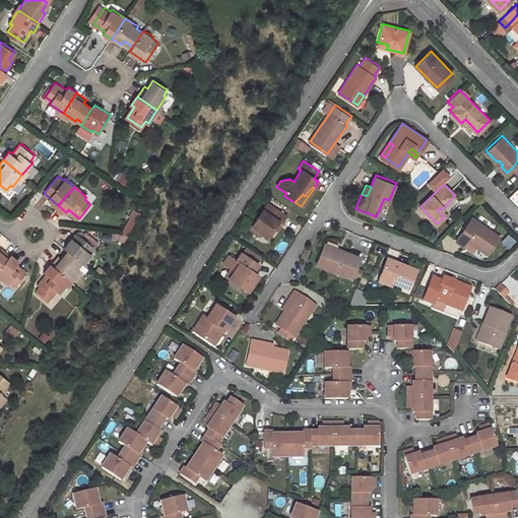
[(266,203),(251,225),(267,236),(273,228),(277,220),(281,222),(285,215),(266,203)]
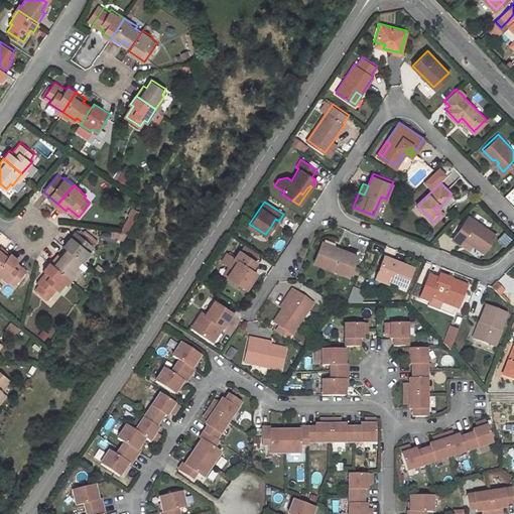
[(443,212),(438,208),(436,206),(433,209),(440,215),(443,212)]
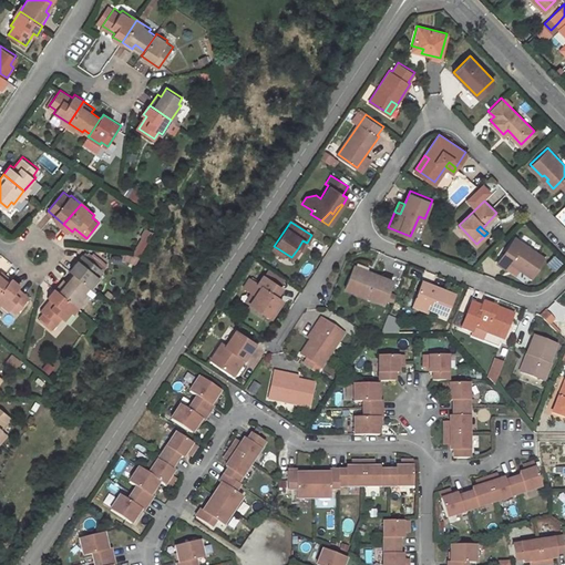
[(510,260),(532,276),(545,256),(514,236),(497,262),(505,267),(510,260)]
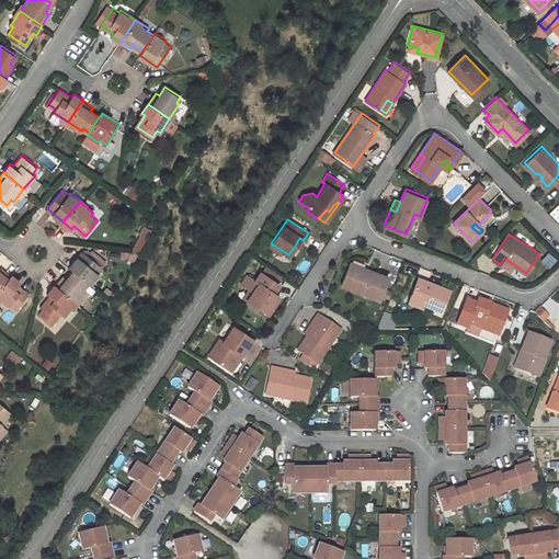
[(299,248),(304,240),(299,238),(295,246),(299,248)]
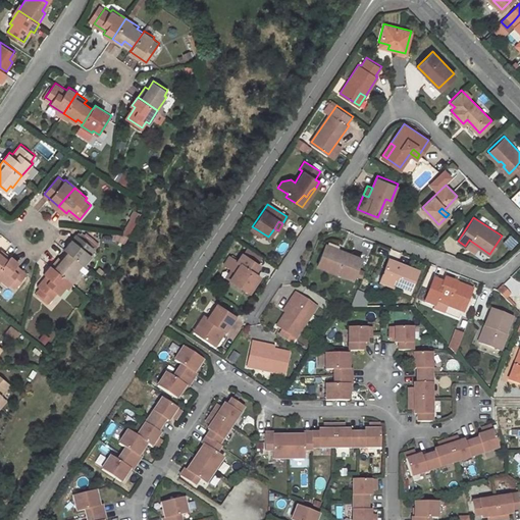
[(96,247),(78,234),(65,249),(67,250),(69,252),(82,262),(85,264),(93,254),(91,253),(96,247)]
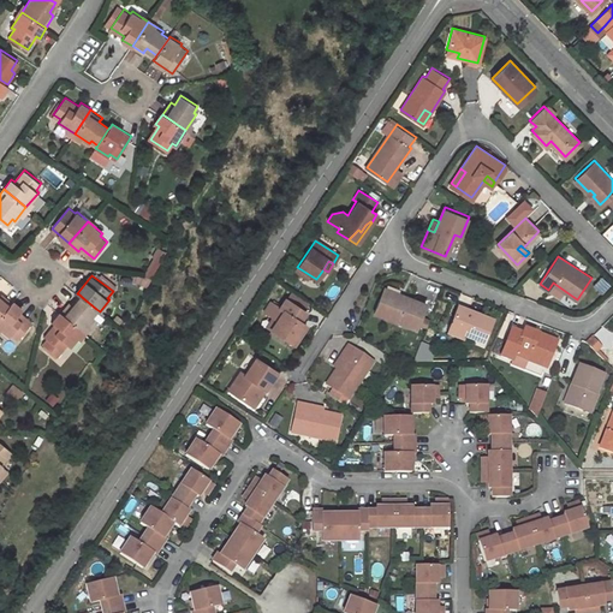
[(405,296),(385,287),(382,292),(403,301),(405,296)]
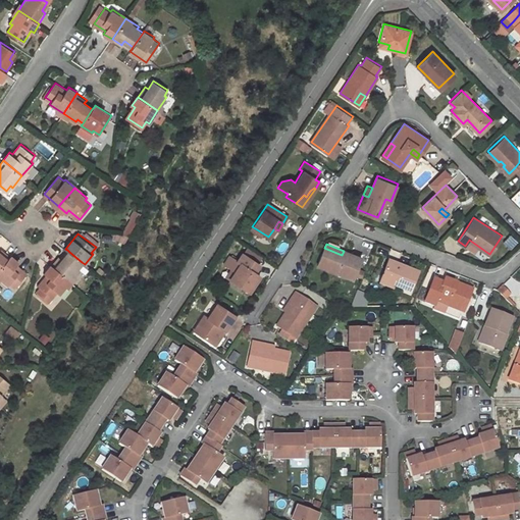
[(249,247),(245,254),(257,262),(261,255),(249,247)]
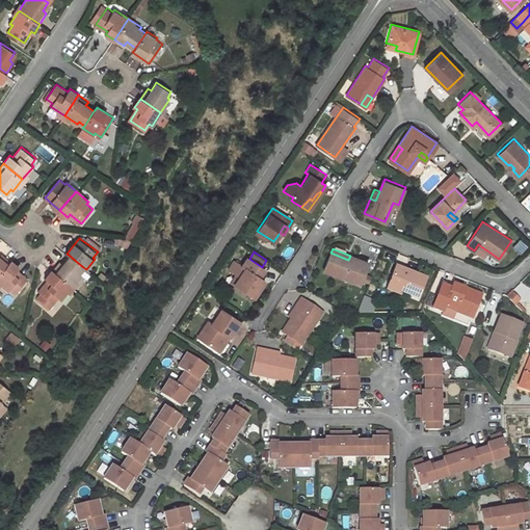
[(324,270),(360,284),(368,262),(350,256),(348,260),(330,253),(324,270)]
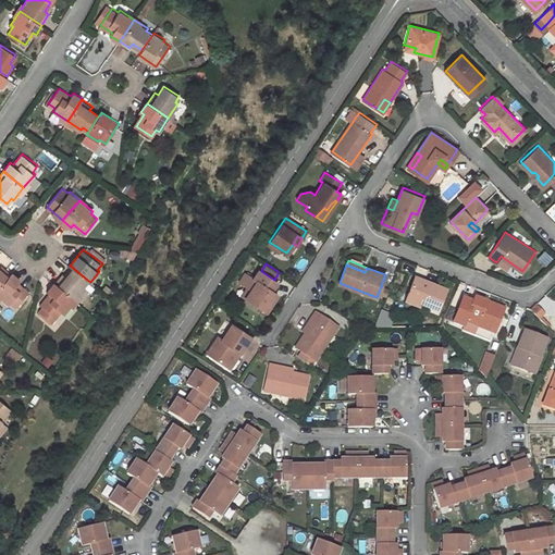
[(0,267),(0,287),(12,273),(1,266),(0,267)]
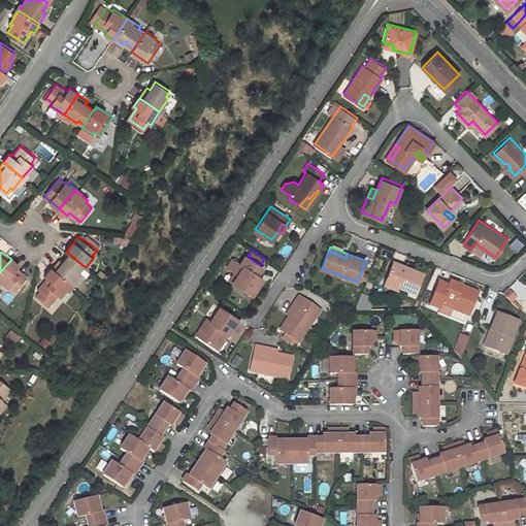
[(62,261),(60,259),(53,269),(71,284),(80,271),(79,270),(83,265),(70,255),(64,262),(62,261)]
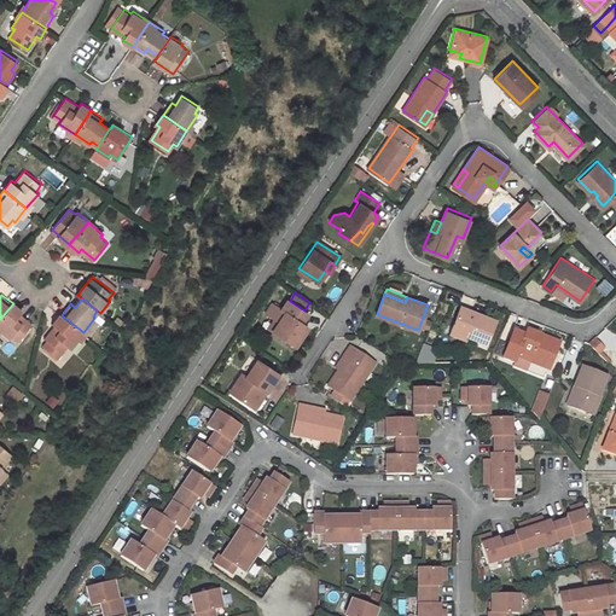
[(285,312),(273,330),(295,344),(308,325),(301,321),(307,312),(304,311),(290,301),(288,300),(282,308),(285,312)]
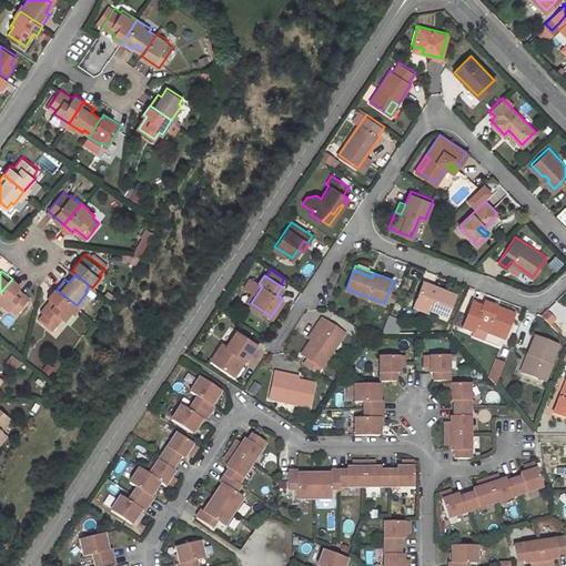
[(17,312),(29,297),(18,289),(21,285),(12,278),(12,279),(0,293),(0,302),(9,310),(11,307),(17,312)]
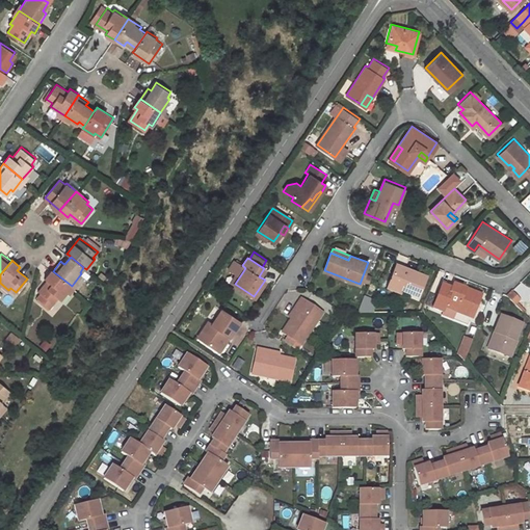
[(235,284),(245,268),(242,265),(231,282),(235,284)]
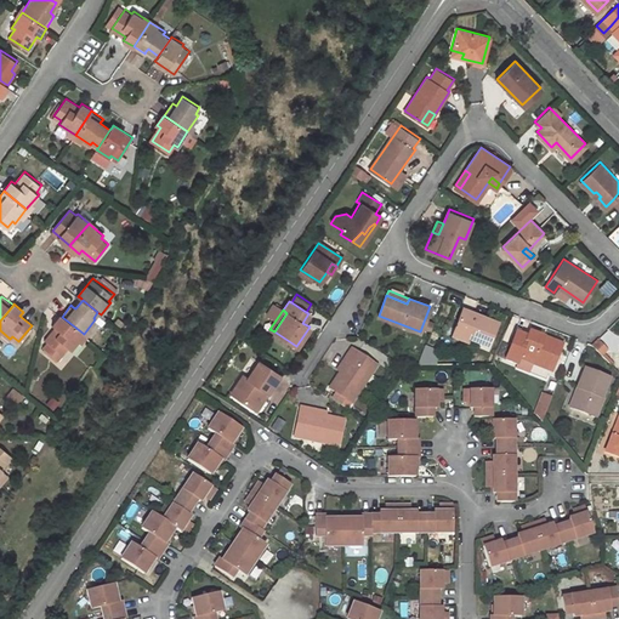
[(454,330),(470,338),(469,340),(489,347),(499,323),(463,310),(454,330)]
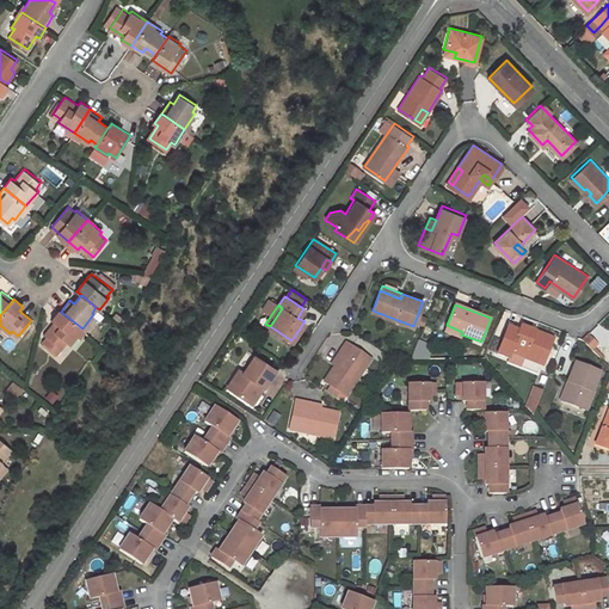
[(44,342),(59,352),(67,342),(71,344),(82,328),(61,312),(60,311),(53,319),(56,323),(47,334),(49,336),(44,342)]
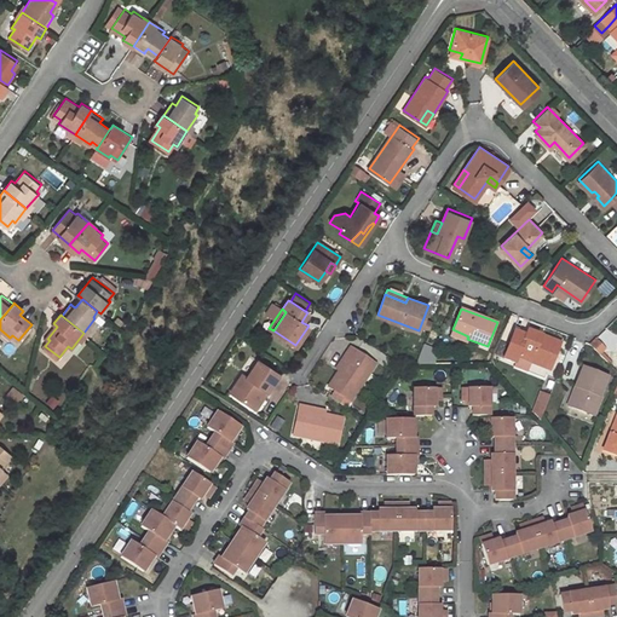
[(517,355),(551,368),(561,341),(529,328),(526,334),(514,329),(503,356),(514,361),(517,355)]
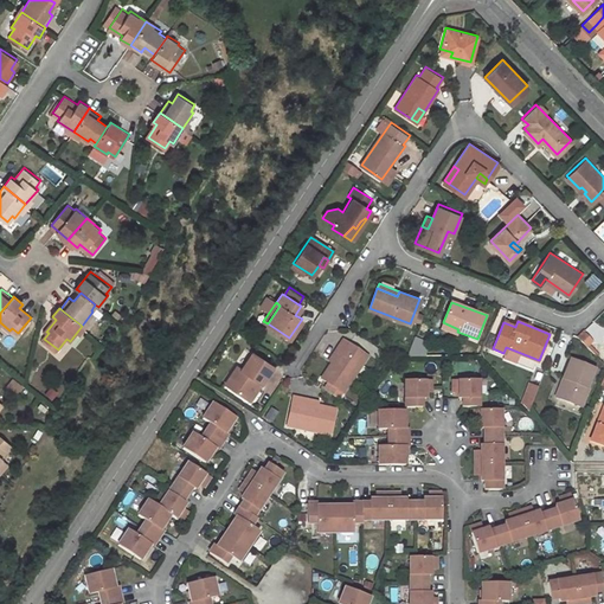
[(441,328),(456,335),(457,332),(458,329),(443,322),(441,328)]
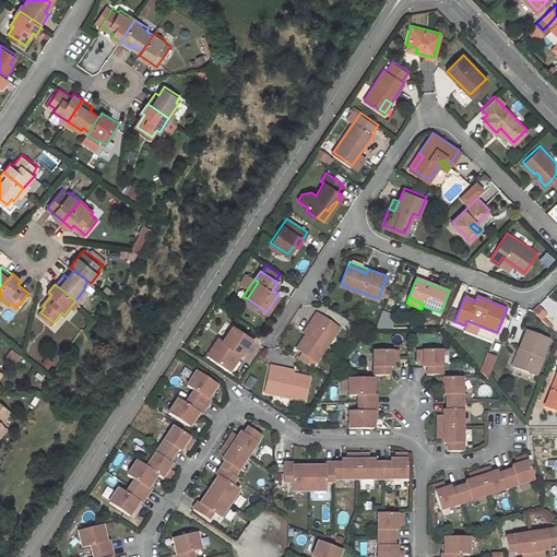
[(532,308),(538,315),(543,309),(537,303),(532,308)]
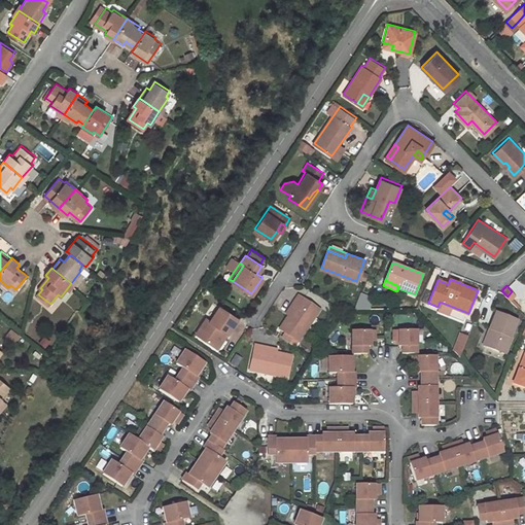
[(296,303),(279,327),(298,340),(319,307),(299,293),(293,301),(296,303)]
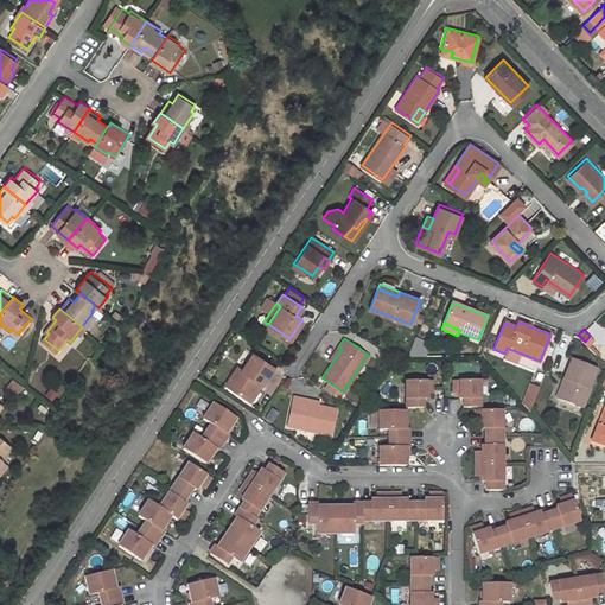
[(248,399),(259,381),(262,383),(274,365),(254,351),(243,368),(239,365),(225,384),(248,399)]
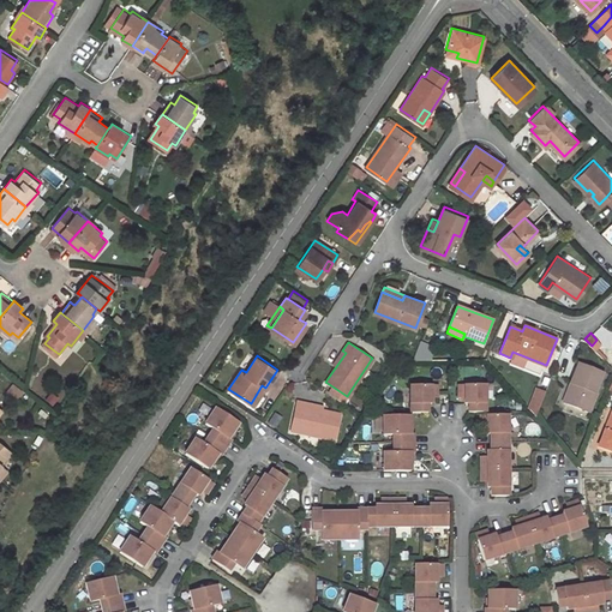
[(527,366),(541,372),(544,366),(529,359),(527,366)]
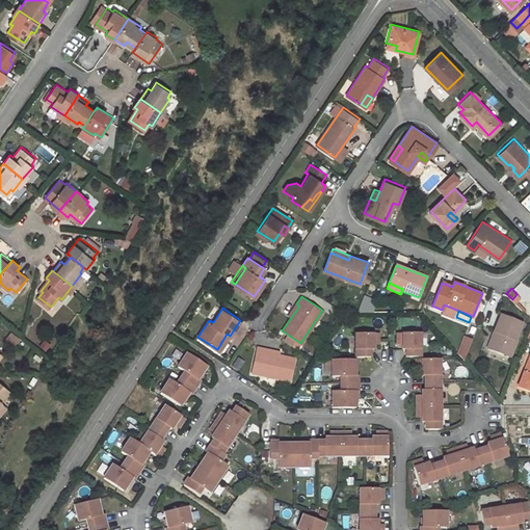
[(498,333),(492,348),(511,356),(518,340),(515,340),(523,322),(501,314),(494,330),(498,333)]
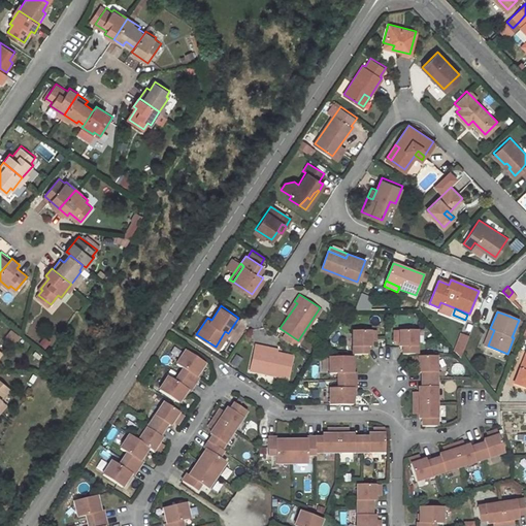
[(490,328),(484,344),(488,346),(494,330),(490,328)]
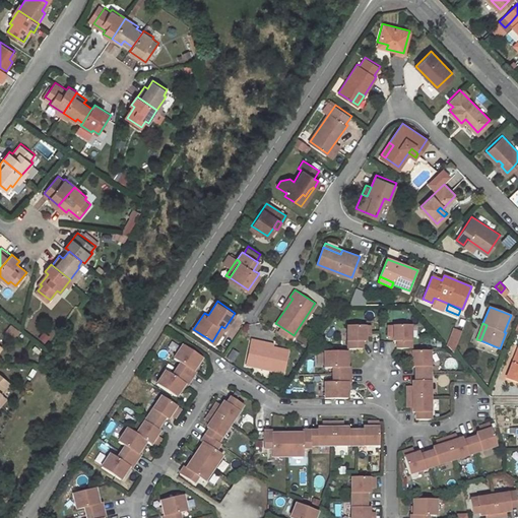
[(394,332),(394,339),(397,339),(397,346),(412,346),(412,324),(390,324),(390,332),(394,332)]
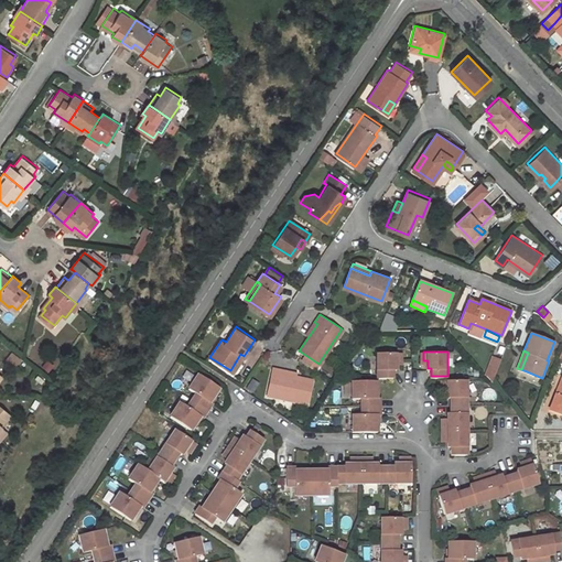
[(377,353),(378,377),(395,377),(395,369),(397,369),(397,361),(402,360),(402,353),(377,353)]
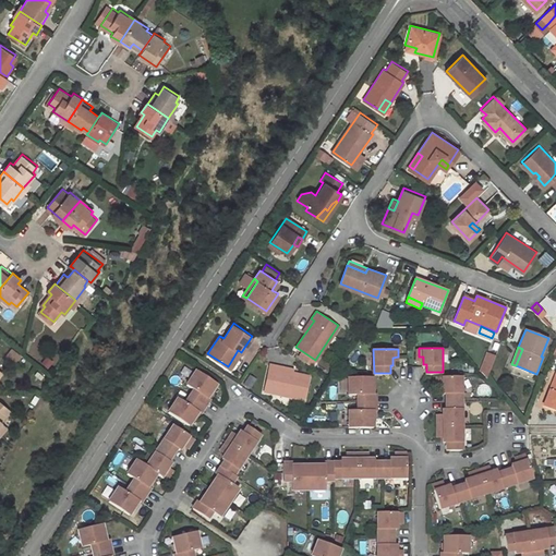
[(238,350),(228,366),(230,367),(241,352),(238,350)]
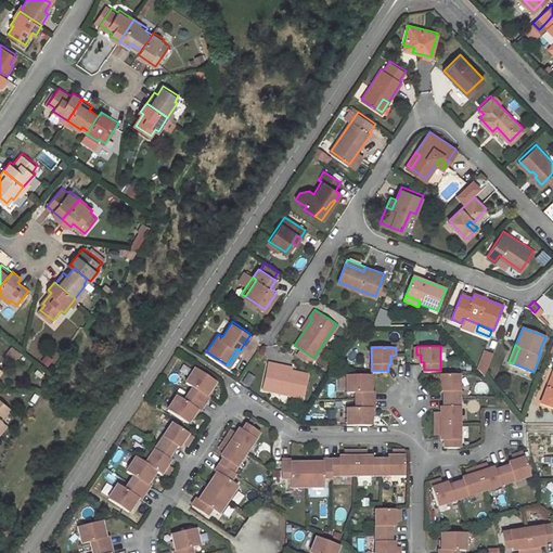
[(485,349),(480,363),(488,367),(492,351),(485,349)]
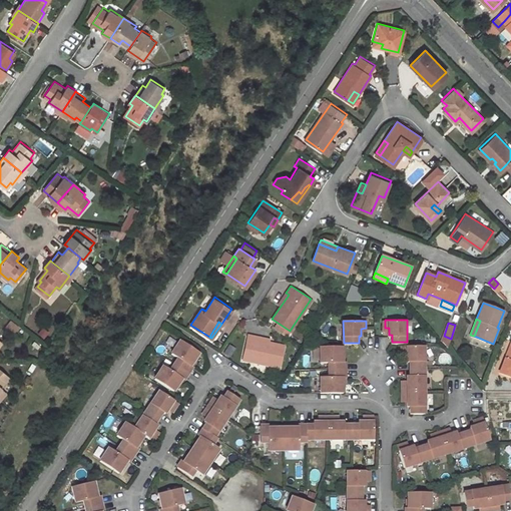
[(243,360),(280,367),(285,346),(270,343),(257,341),(258,337),(248,335),(243,360)]
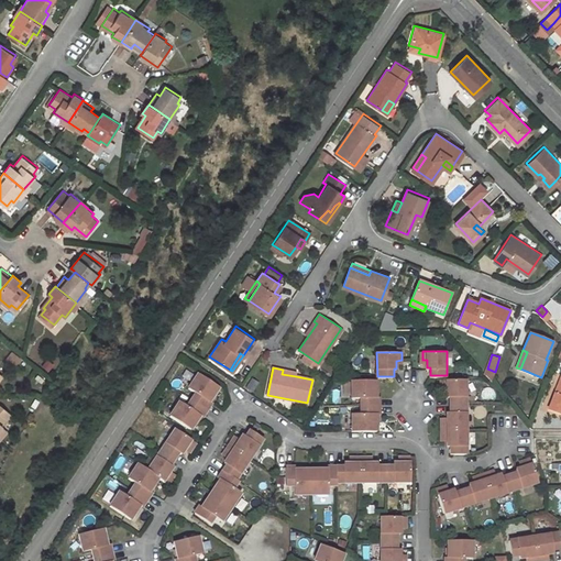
[(210,400),(219,386),(199,373),(189,386),(197,392),(193,398),(208,408),(212,402),(210,400)]
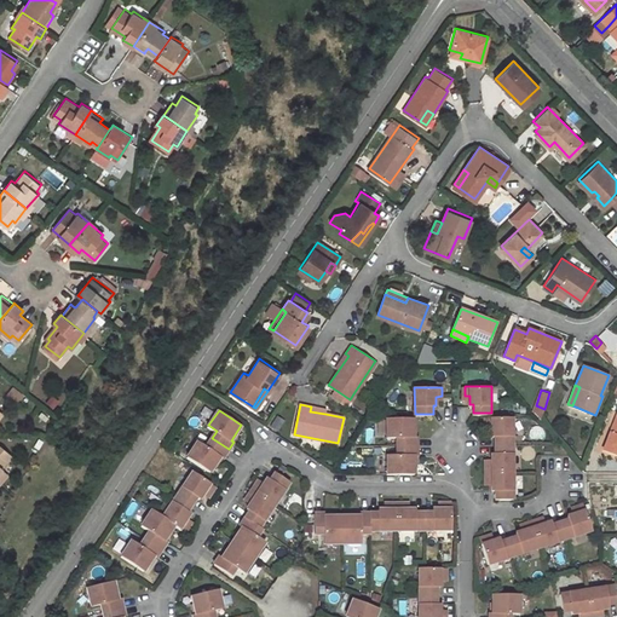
[(491,425),(491,434),(495,434),(495,443),(513,443),(513,415),(486,415),(486,425),(491,425)]
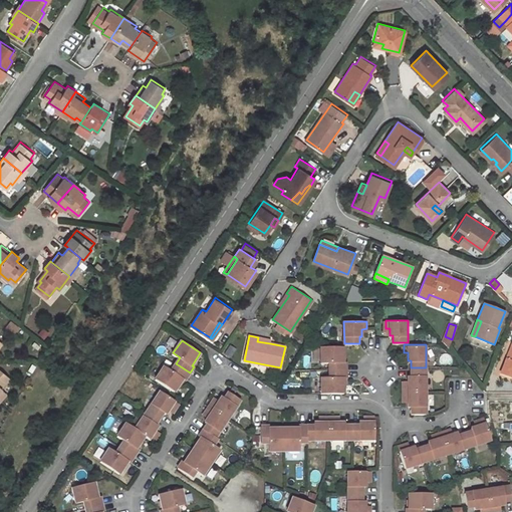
[(344,361),(344,345),(321,346),(321,361),(330,361),(330,368),(347,368),(347,361),(344,361)]
